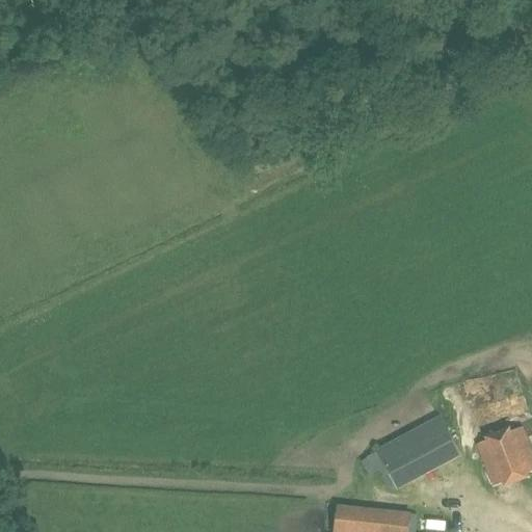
[(414,457),(416,460),(458,436),(450,421),(394,452),(401,464),(414,457)]
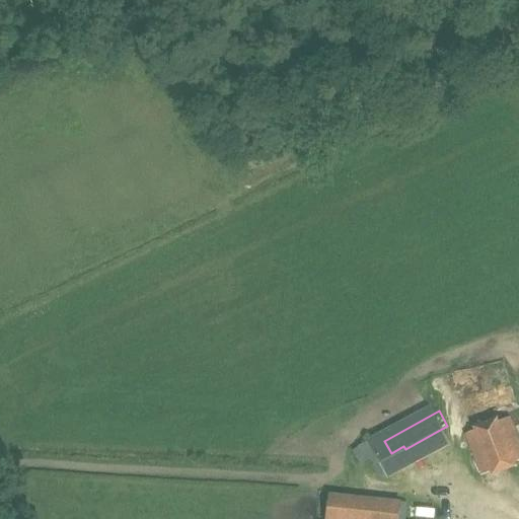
[(518,461),(518,439),(511,418),(466,434),(483,475),(518,461)]
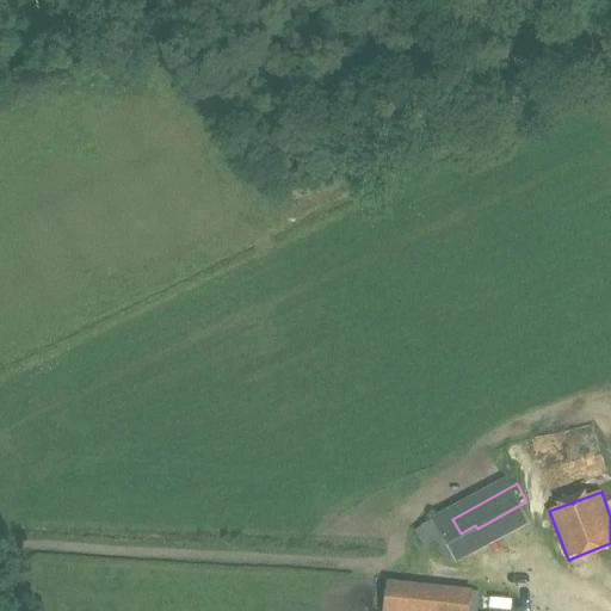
[(461,560),(542,528),(532,505),(452,538),(461,560)]
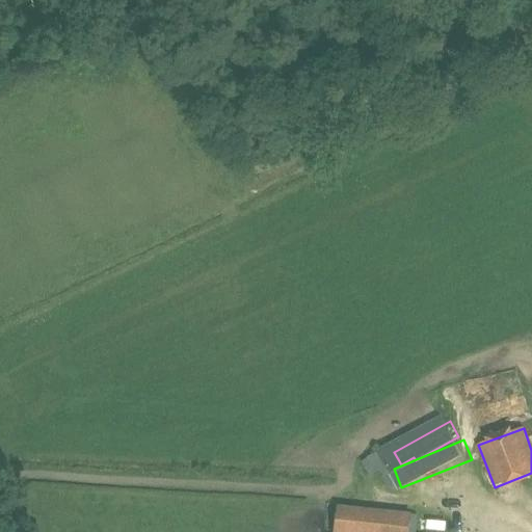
[(374,473),(384,468),(376,452),(366,457),(374,473)]
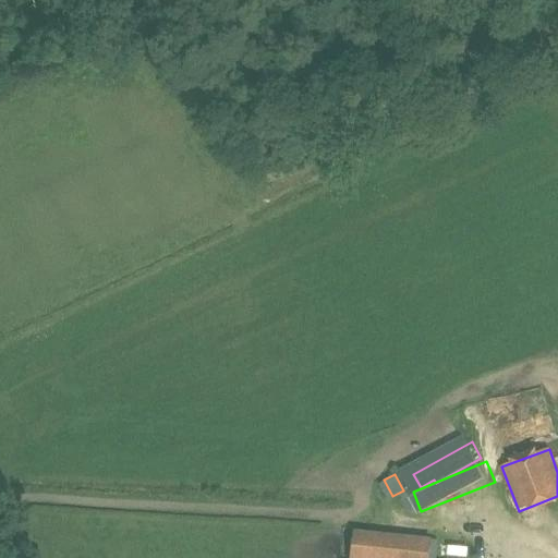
[(429,557),(433,538),(354,530),(350,557),(429,557)]
